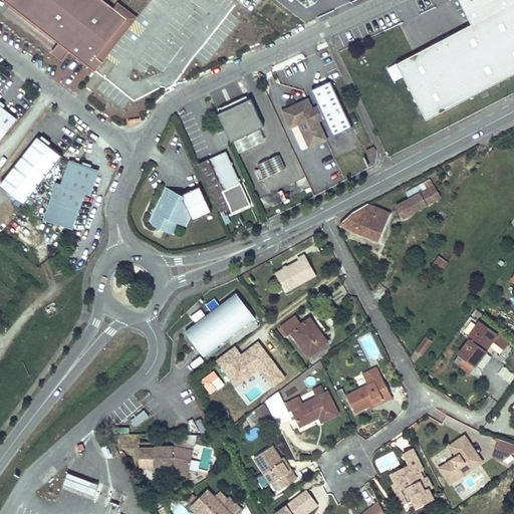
[(50,50),(64,59),(70,51),(95,69),(132,20),(105,0),(7,0),(58,41),(50,50)]
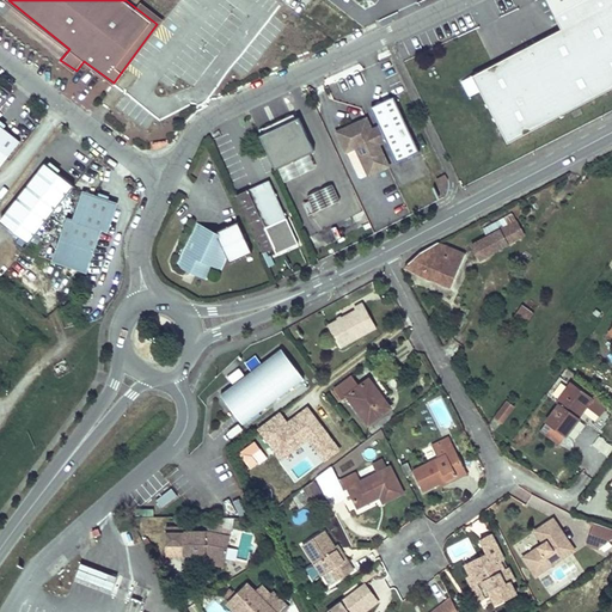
[(561,29),(461,81),(470,96),(479,91),(507,144),(611,86),(611,0),(581,0),(554,16),(561,29)]
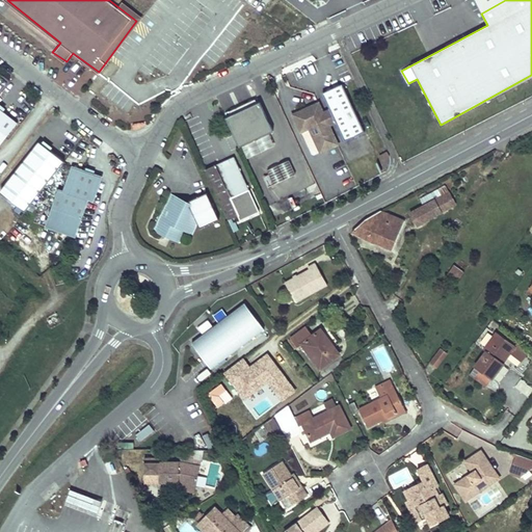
[(366,132),(343,81),(327,88),(330,95),(324,98),(329,110),(336,123),(344,141),(366,132)]
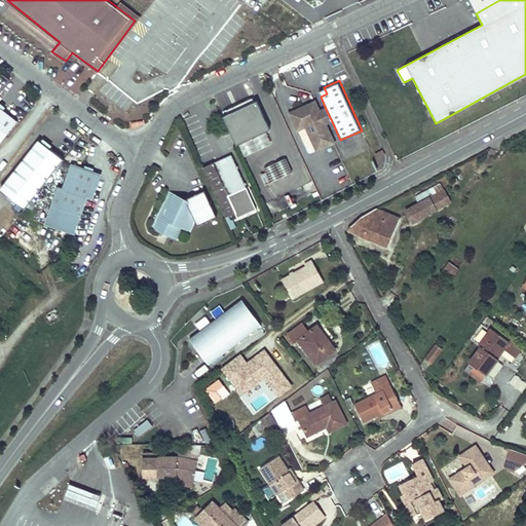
[(327,94),(324,87),(317,90),(321,97),(327,94)]
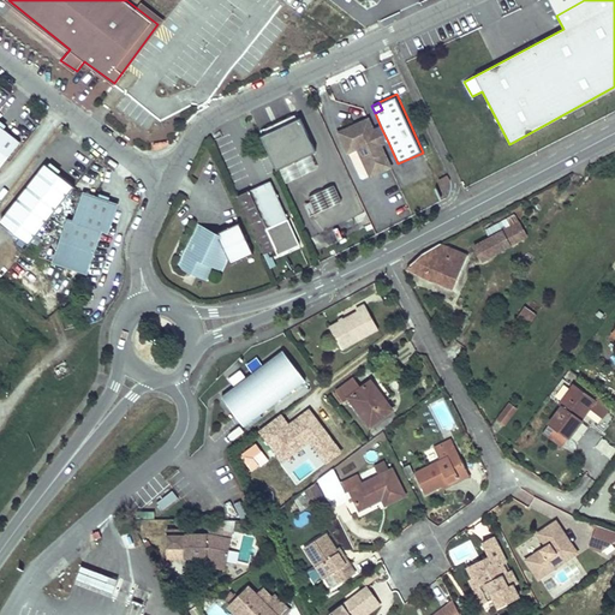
[(282,185),(320,171),(298,119),(261,133),(282,185)]
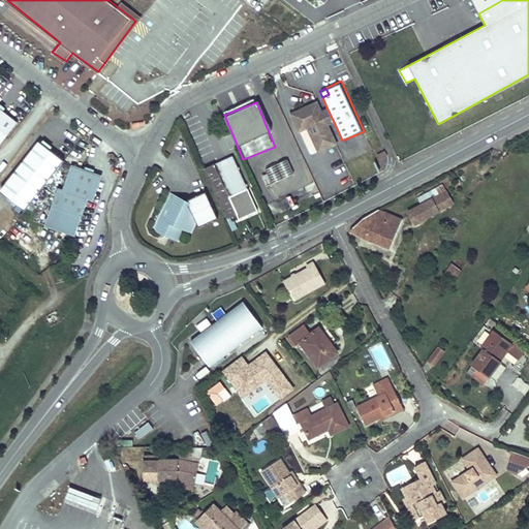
[(321,113),(316,102),(291,115),(299,131),(307,127),(318,152),(336,144),(327,125),(321,113)]
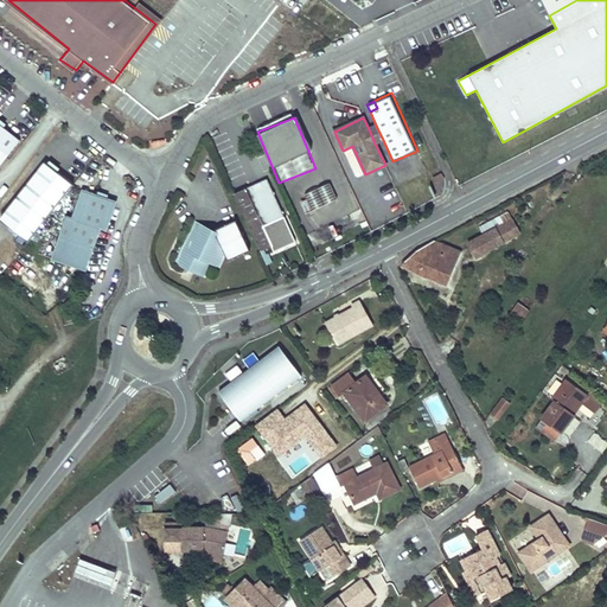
[(0,121),(0,164),(20,138),(0,121)]
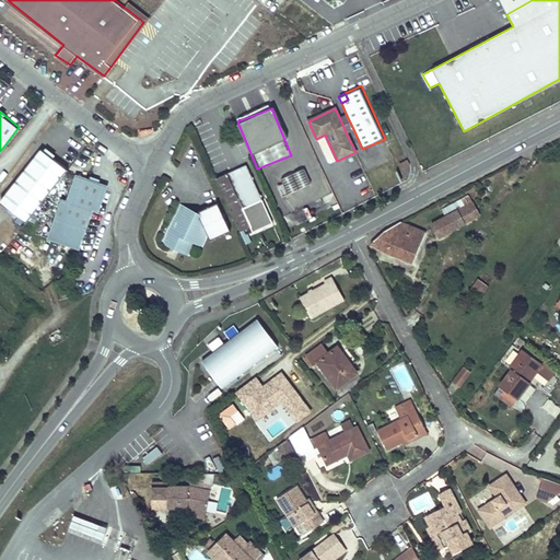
[(353,129),(347,116),(340,119),(346,132),(353,129)]
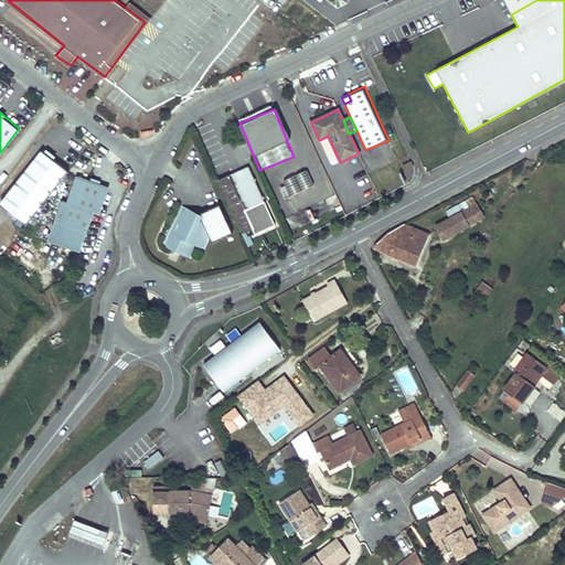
[(265,203),(248,168),(242,171),(244,174),(241,176),(237,178),(236,173),(222,180),(225,188),(222,190),(243,235),(253,231),(254,230),(245,212),(265,203)]
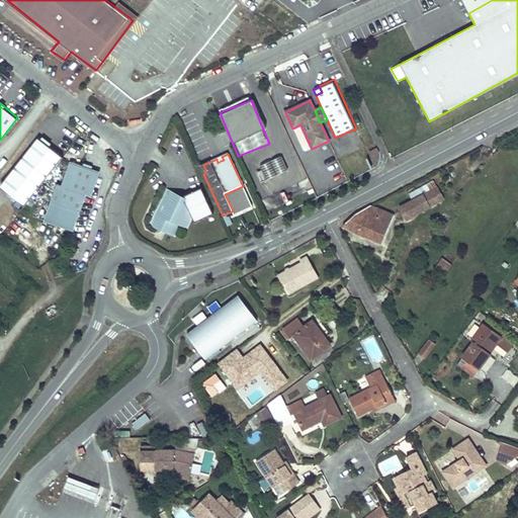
[(282,158),(277,160),(283,173),(287,171),(282,158)]
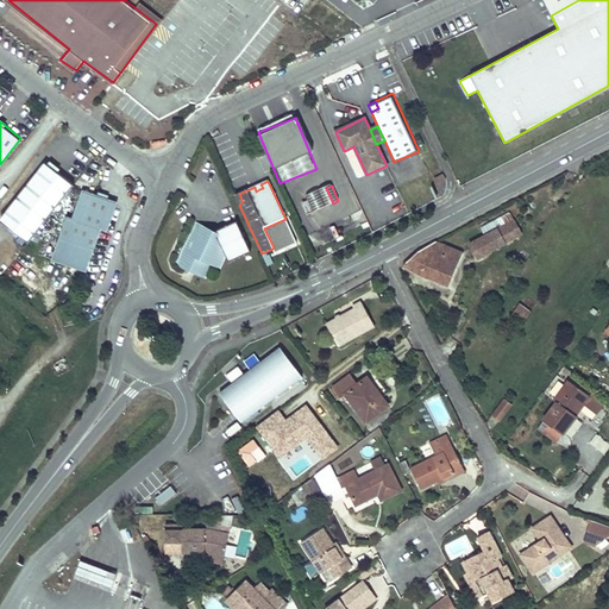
[(66,214),(56,238),(50,253),(49,257),(83,270),(99,227),(105,230),(115,201),(81,188),(70,215),(66,214)]
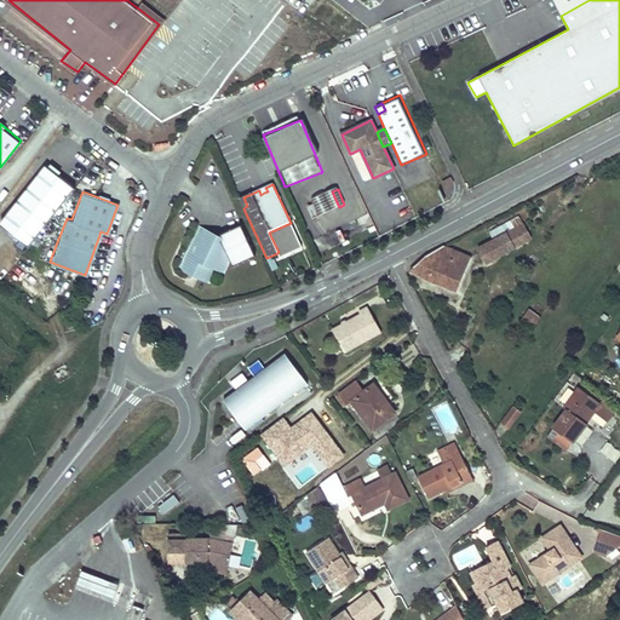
[(332,191),(313,201),(314,205),(320,217),(339,207),(332,191)]
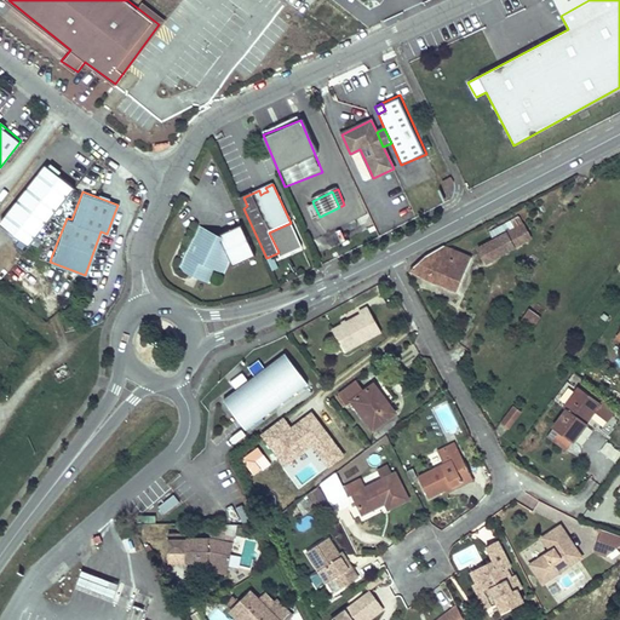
[(0,270),(5,275),(50,217),(21,195),(0,222),(0,270)]
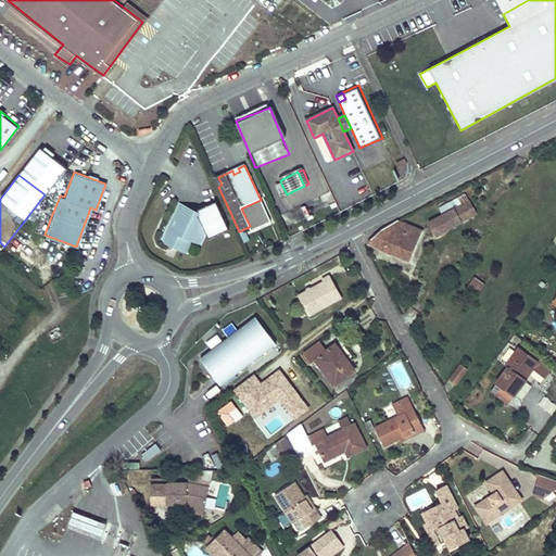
[(287,194),(281,184),(276,186),(281,197),(287,194)]
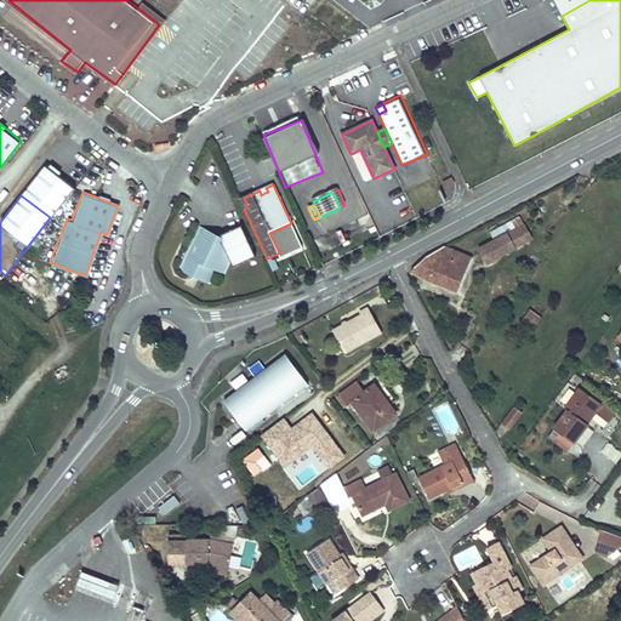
[(508,234),(480,249),(486,263),(513,249),(533,238),(520,217),(505,227),(508,234)]
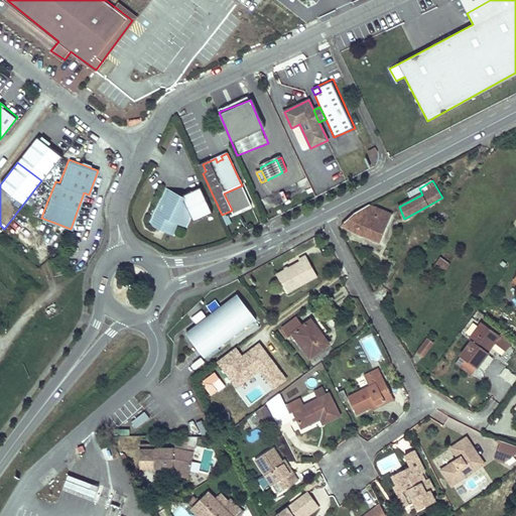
[(164,188),(147,224),(172,236),(178,224),(184,227),(189,217),(192,223),(211,214),(199,188),(190,192),(187,201),(164,188)]
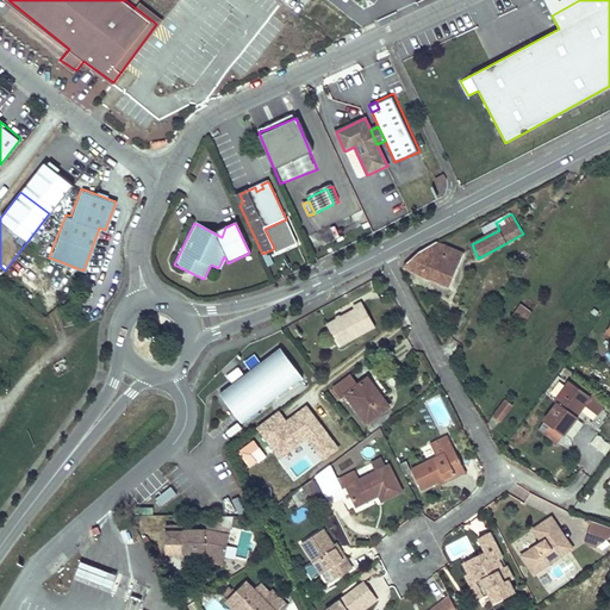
[(50,254),(56,238),(51,236),(47,253),(50,254)]
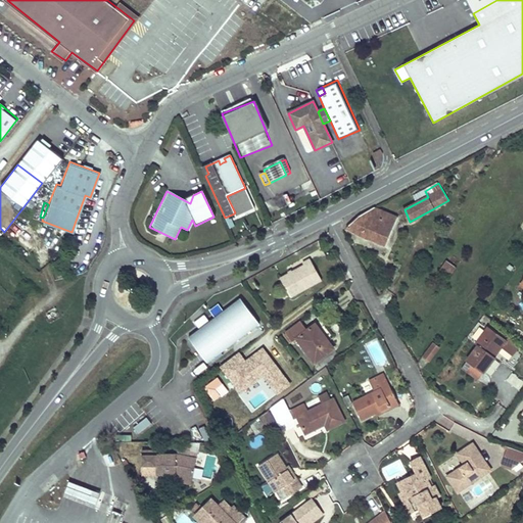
[(236,217),(247,211),(245,207),(235,212),(234,214),(236,217)]
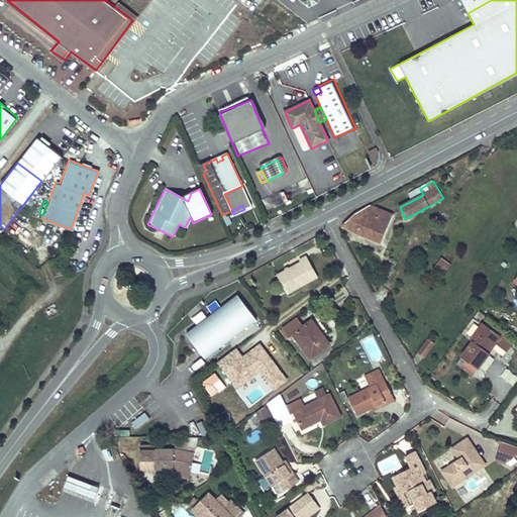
[(368,206),(355,212),(344,223),(357,231),(382,241),(393,216),(368,206)]
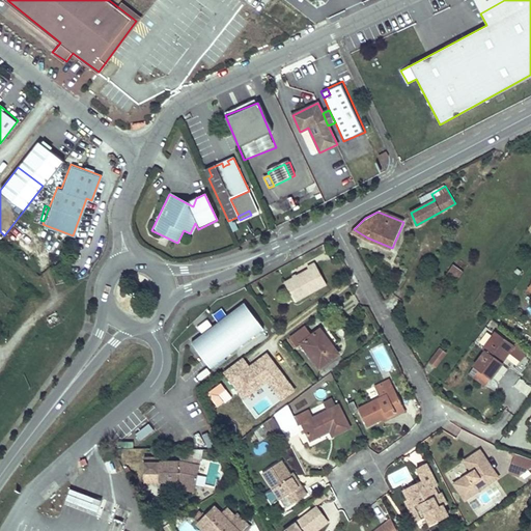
[(307,270),(283,282),(292,301),(325,284),(313,262),(306,267),(307,270)]
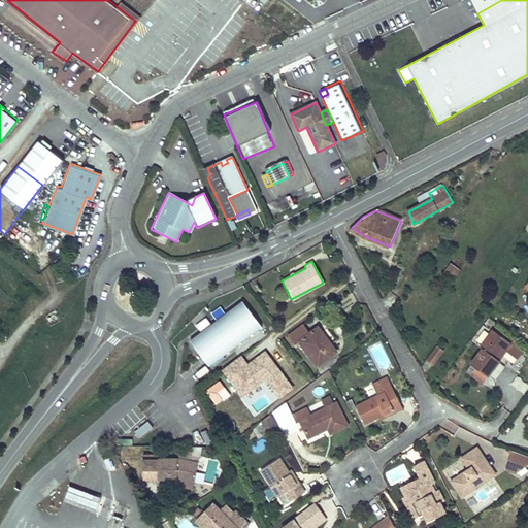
[(450,264),(447,270),(456,276),(460,270),(450,264)]
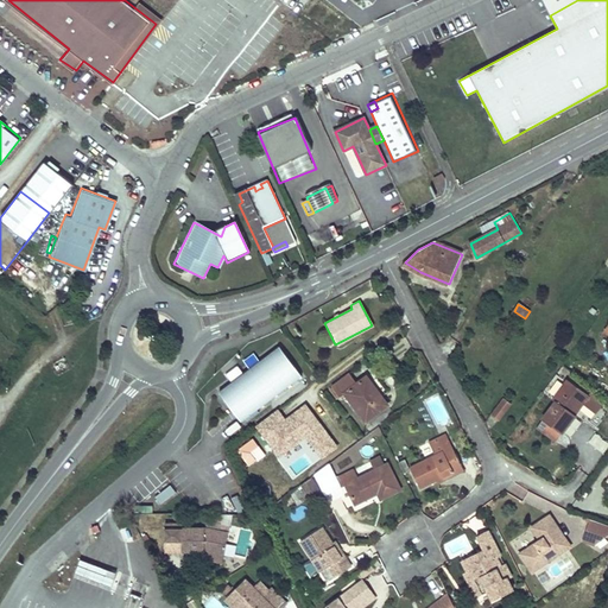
[(301,375),(278,347),(217,392),(240,422),(301,375)]
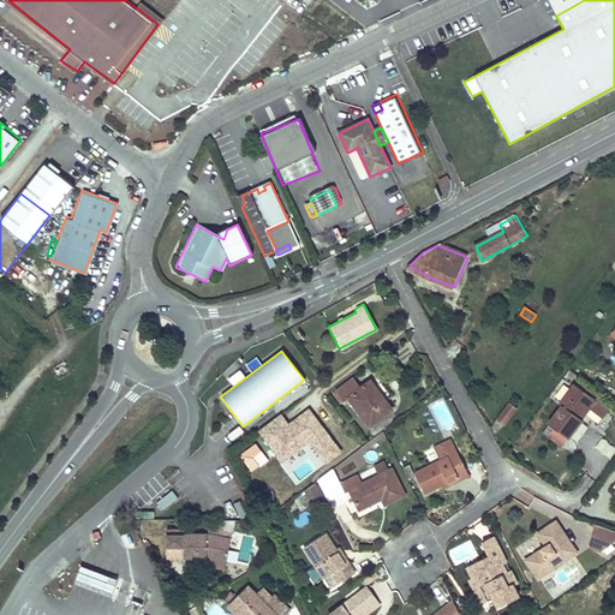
[(374,392),(368,383),(360,388),(353,378),(335,392),(344,401),(350,398),(370,425),(392,410),(377,389),(374,392)]
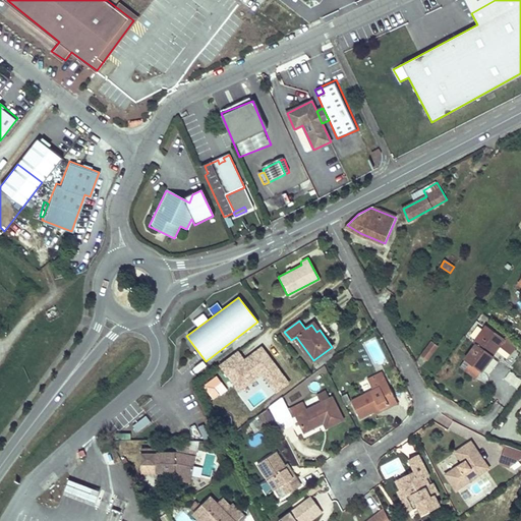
[(493,355),(489,353),(502,338),(486,326),(474,342),(476,344),(465,358),(481,371),(493,356),(493,355)]
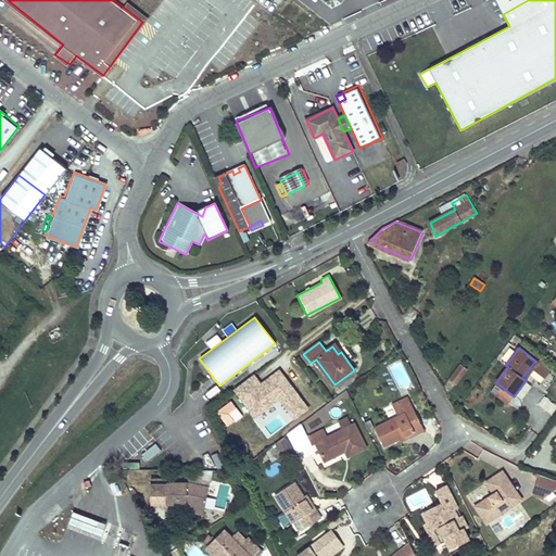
[(535,361),(522,377),(526,379),(539,363),(535,361)]
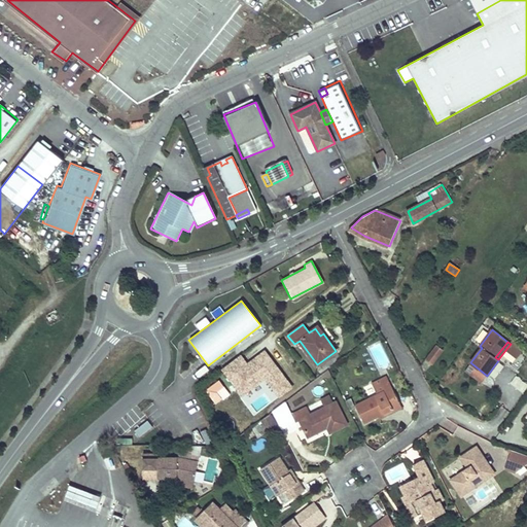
[(436,345),(426,359),(432,364),(444,350),(436,345)]
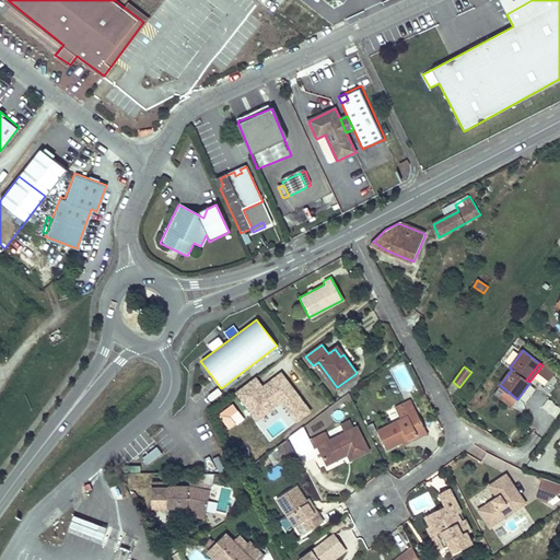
[(263,386),(256,378),(234,394),(256,424),(282,406),(295,426),(312,413),(282,372),(263,386)]
